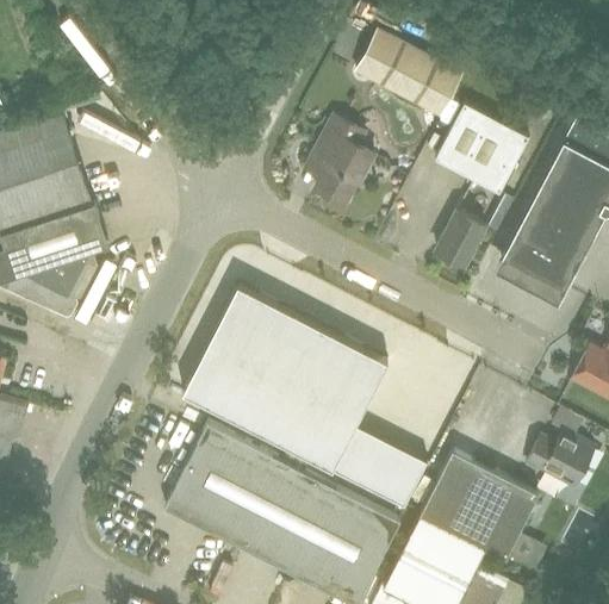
[(379,32),(356,74),(441,119),(464,76),(379,32)]
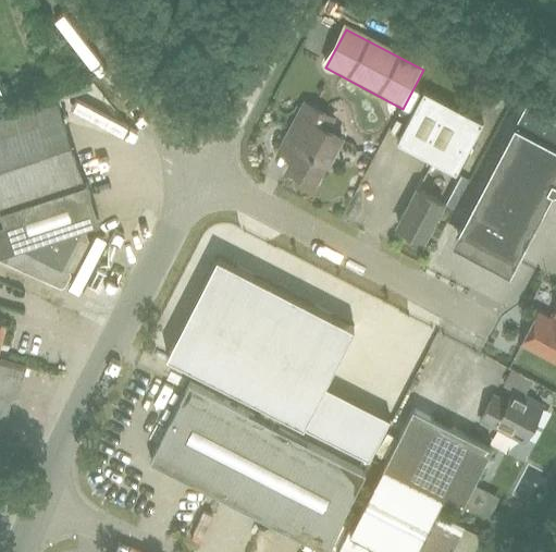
[(397,147),(456,178),(483,127),(424,96),(397,147)]
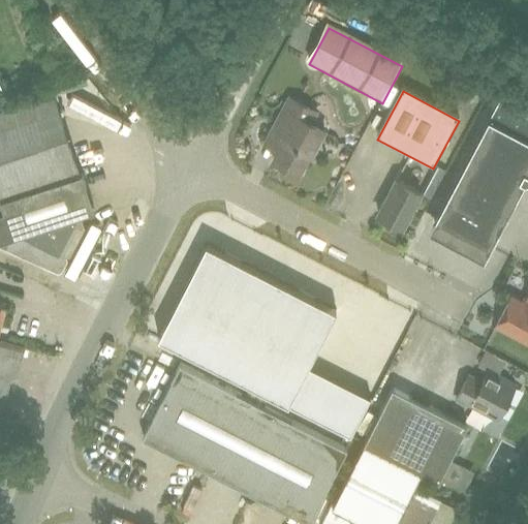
[(0,247),(12,243),(7,253),(50,276),(51,275),(57,278),(61,277),(66,267),(65,263),(69,262),(79,242),(78,239),(71,235),(79,221),(95,216),(83,178),(80,179),(53,98),(0,116),(0,247)]
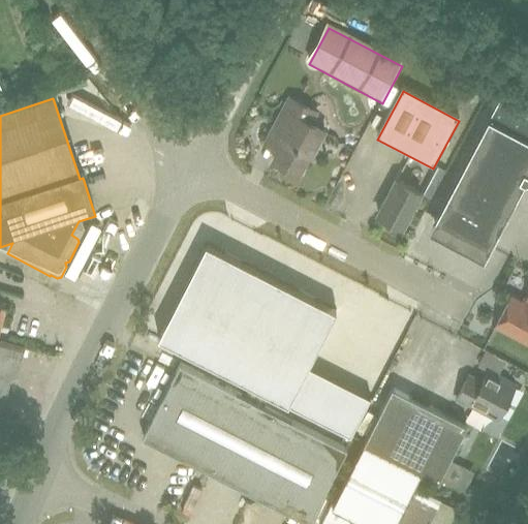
[(527,119),(500,102),(433,228),(488,257),(527,181),(527,119)]
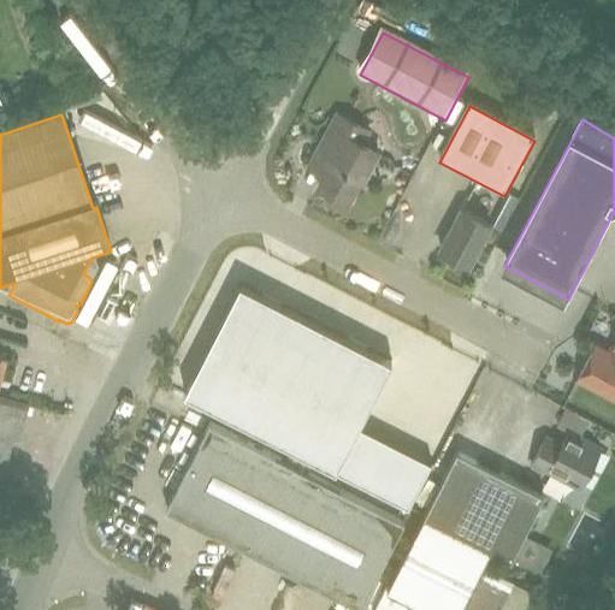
[(368,136),(338,120),(309,176),(323,183),(319,191),(349,207),(360,187),(362,188),(379,157),(362,148),(368,136)]
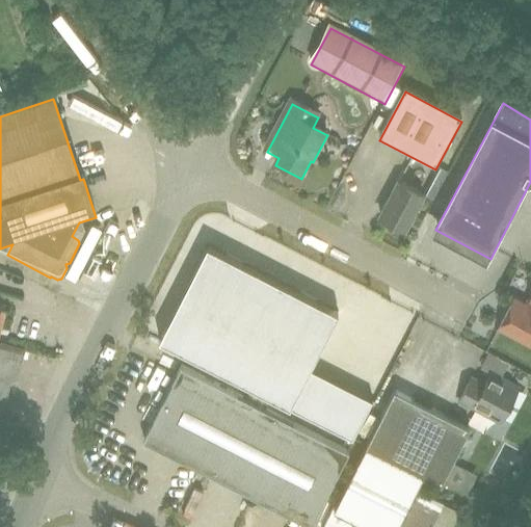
[(424,199),(399,186),(381,220),(405,233),(424,199)]
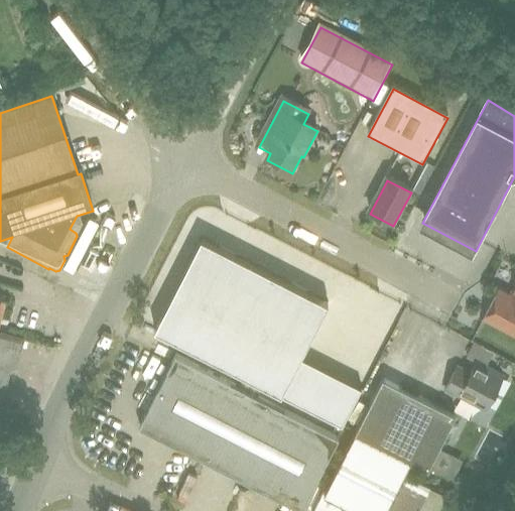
[(202,242),(155,333),(282,398),(301,361),(329,306),(202,242)]
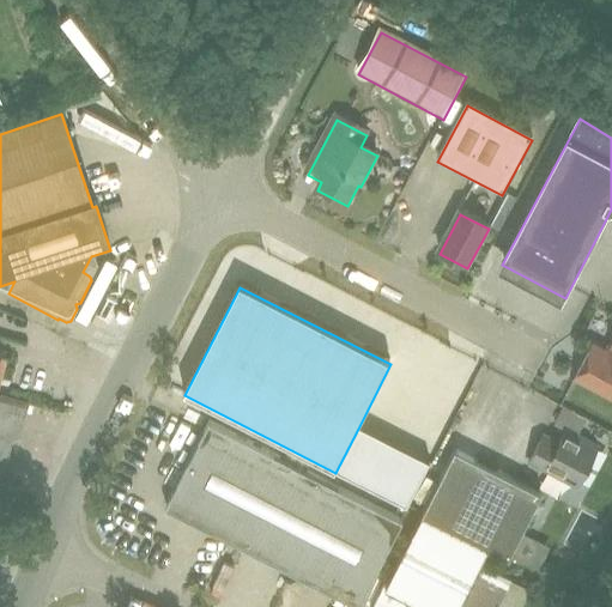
[(611,347),(606,358),(593,351),(576,382),(611,400),(611,347)]
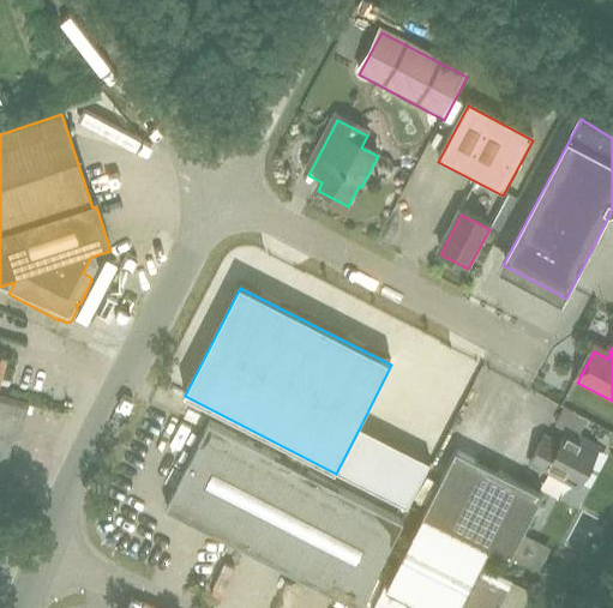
[(0,471),(5,468),(11,443),(19,437),(24,419),(26,419),(29,409),(0,402),(0,381),(5,365),(0,362),(0,471)]
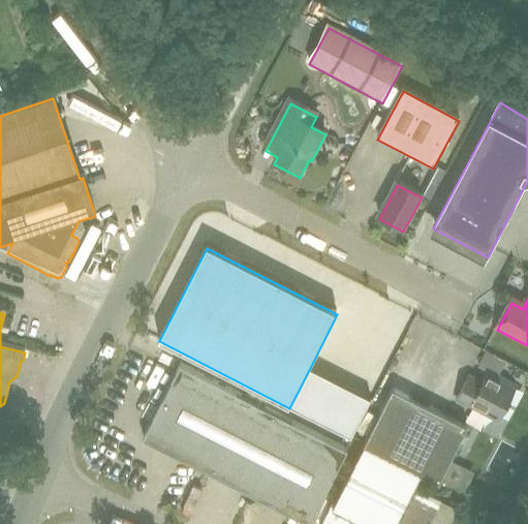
[(480,367),(502,377),(508,364),(487,355),(480,367)]
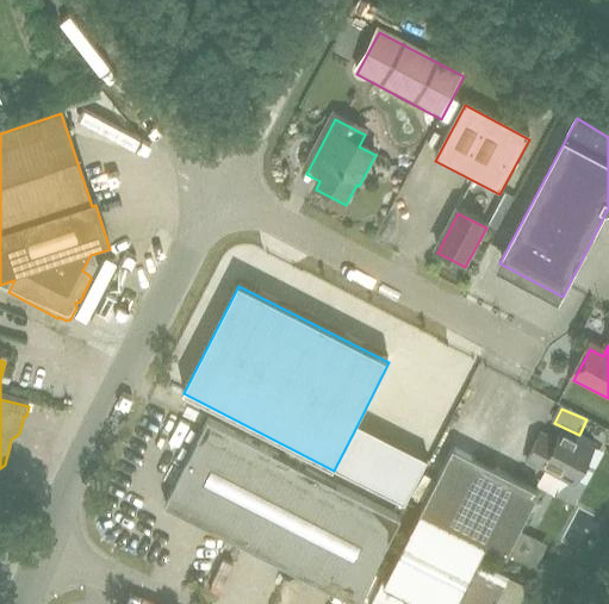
[(401,524),(209,425),(165,510),(346,603),(361,603),(401,524)]
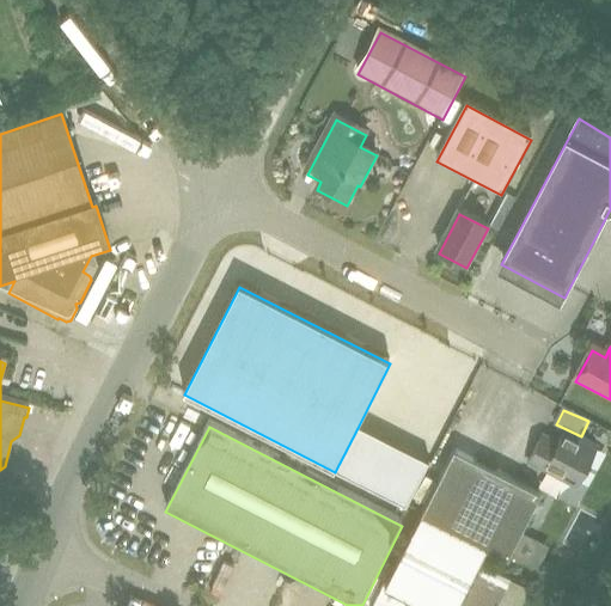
[(543,441),(530,465),(578,490),(598,452),(566,435),(558,450),(543,441)]
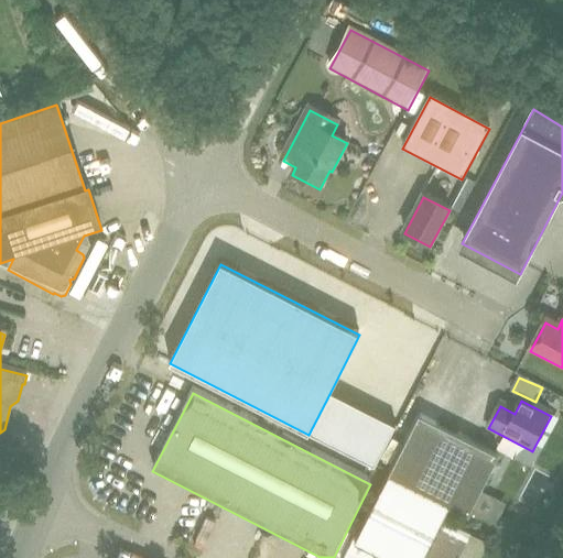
[(389,478),(450,509),(468,518),(499,458),(419,417),(389,478)]
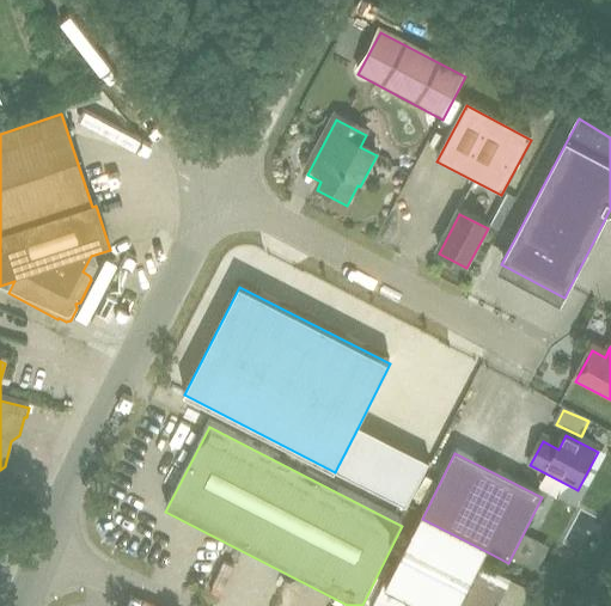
[(459,605),(488,552),(422,519),(385,591),(384,589),(377,605),(407,605),(408,604),(410,605),(459,605)]
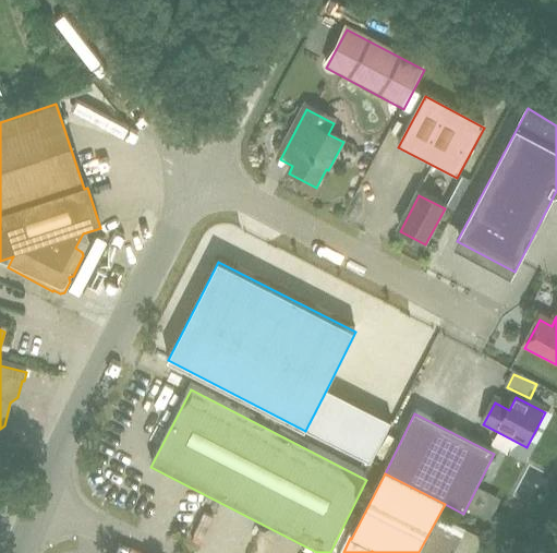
[(455,552),(464,533),(439,521),(424,552),(455,552)]
